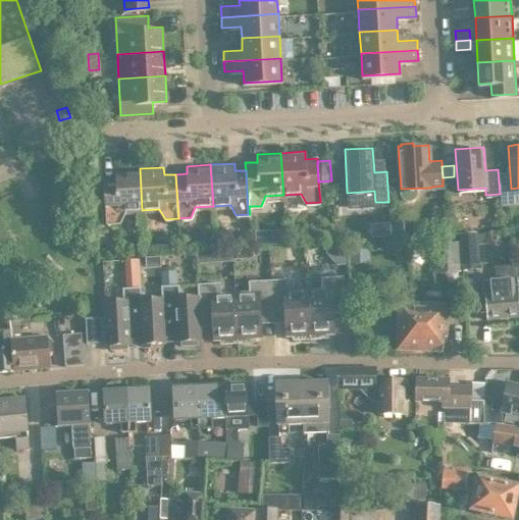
[(142,210),(140,168),(115,170),(116,177),(104,178),(106,222),(119,221),(124,211),(142,210)]
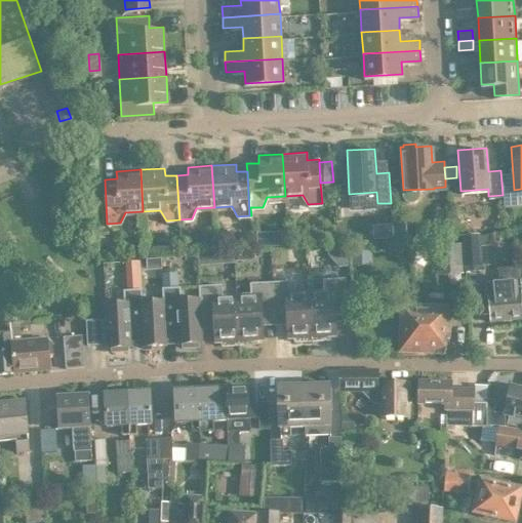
[(392,222),(393,236),(406,235),(405,220),(392,222)]
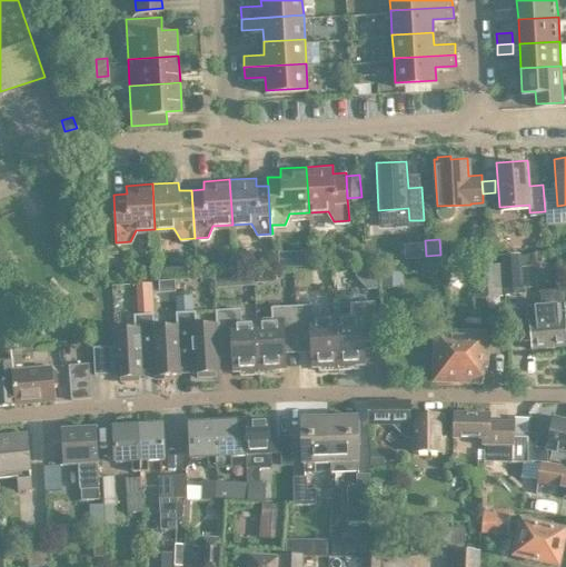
[(500,249),(503,290),(520,289),(517,248),(500,249)]
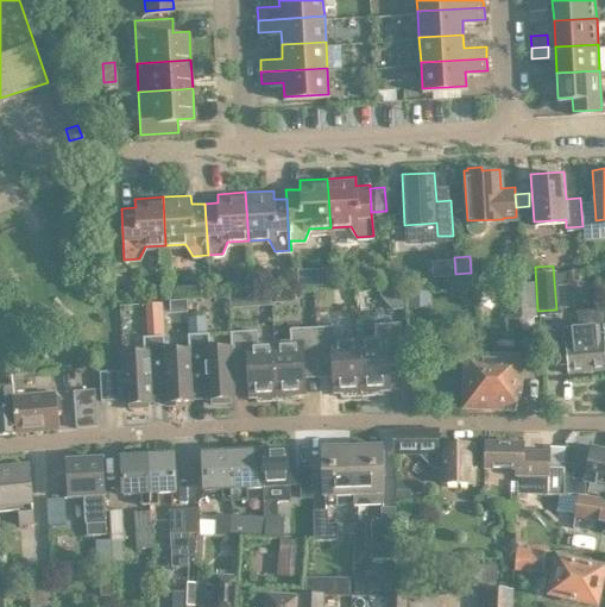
[(310,268),(298,268),(298,285),(310,285),(310,268)]
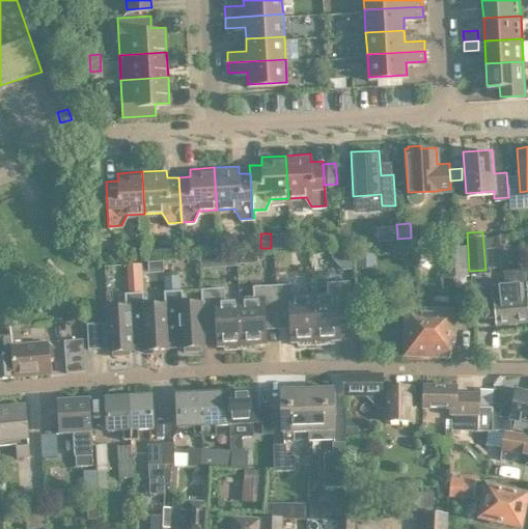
[(132,244),(133,256),(146,255),(146,243),(132,244)]
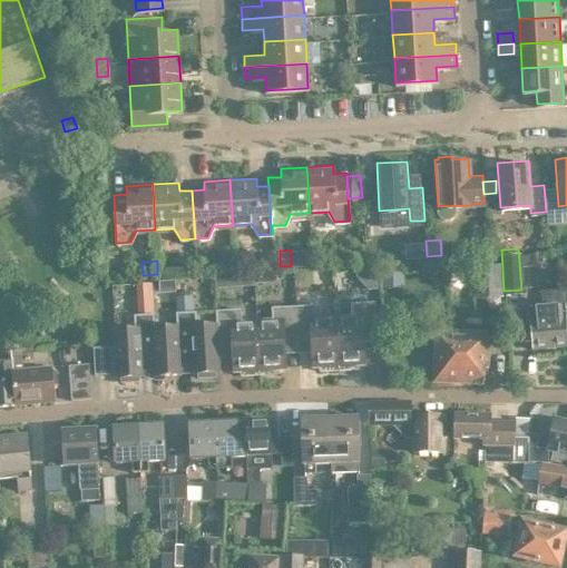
[(473,270),(475,295),(501,294),(500,267),(473,270)]
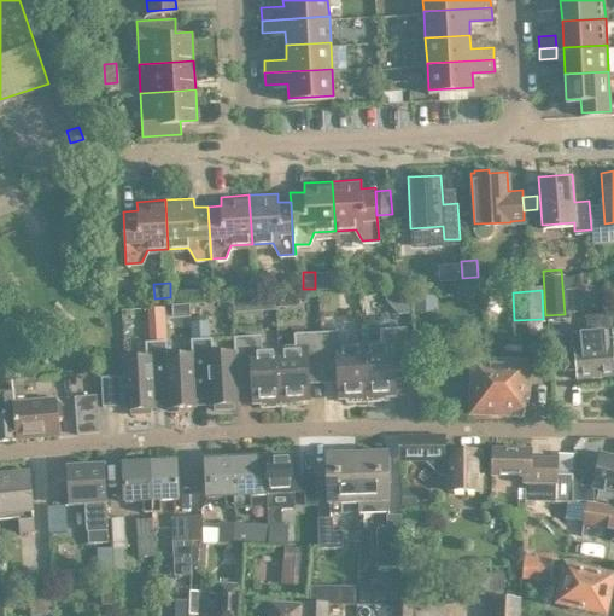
[(425,291),(414,291),(413,309),(425,309),(425,291)]
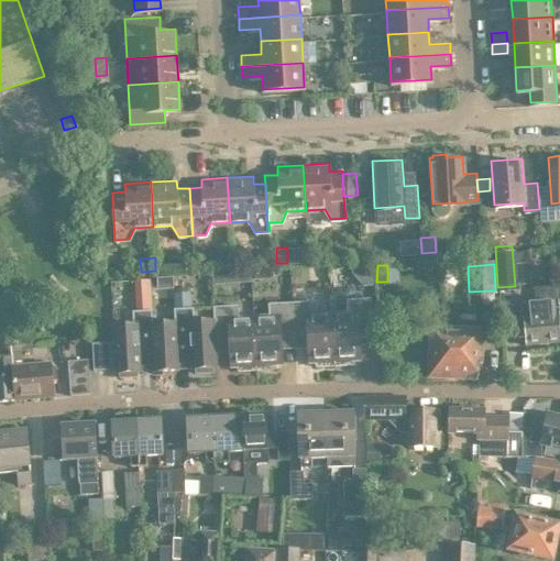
[(232,266),(211,267),(211,281),(233,279),(232,266)]
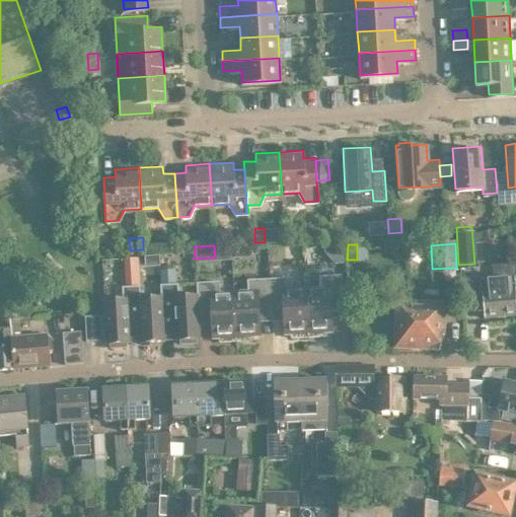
[(239,245),(231,246),(231,254),(240,254),(239,245)]
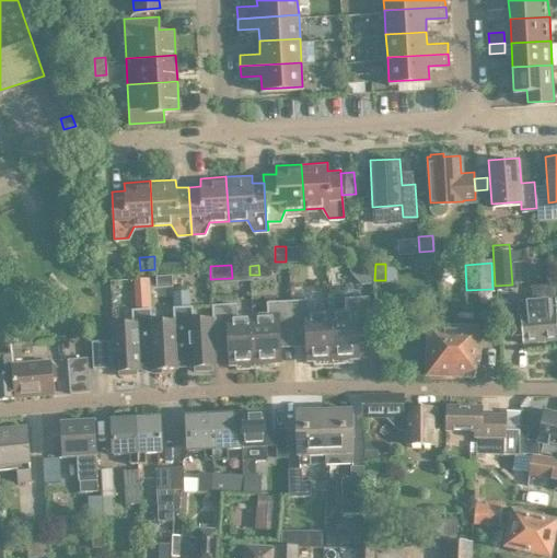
[(155,272),(157,283),(172,283),(172,272),(155,272)]
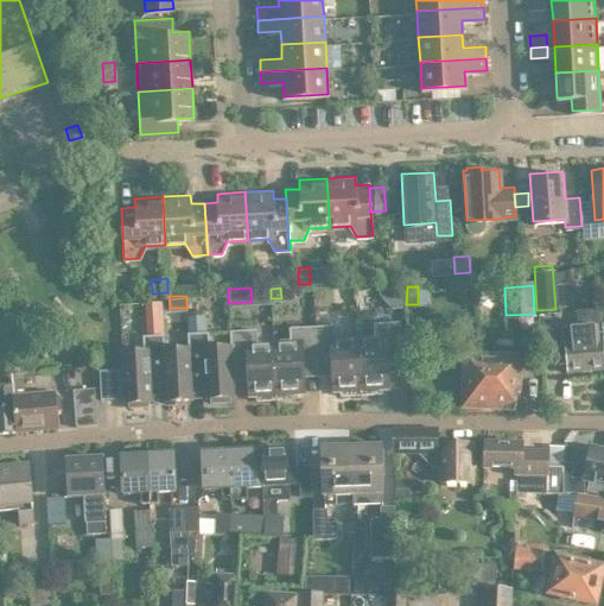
[(564,338),(557,338),(558,358),(565,358),(566,366),(603,364),(603,334),(602,319),(601,303),(576,305),(577,321),(563,322),(564,338)]
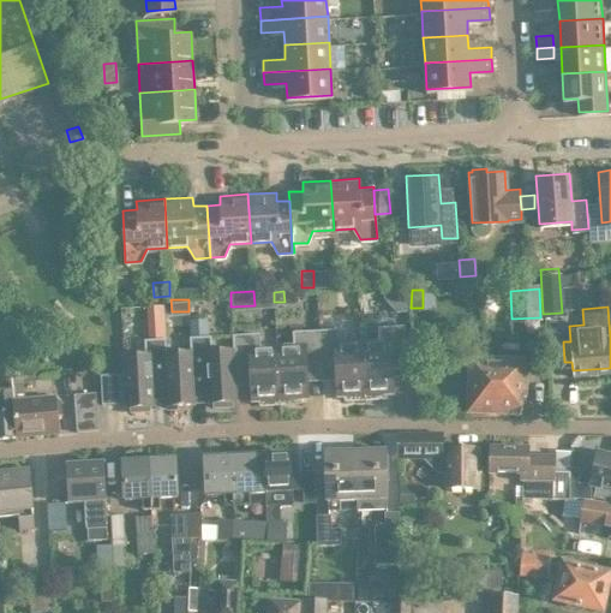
[(189,316),(190,333),(205,332),(204,315),(189,316)]
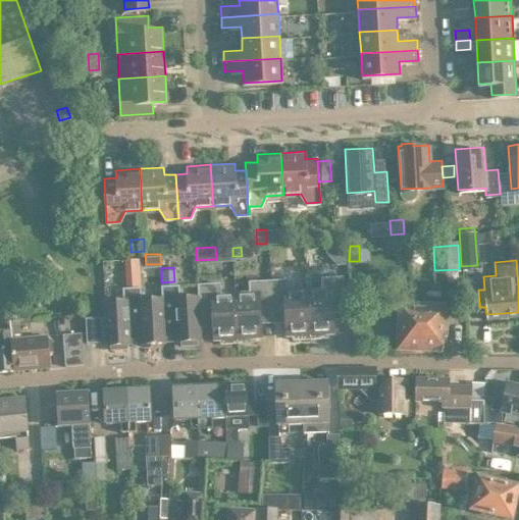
[(322,289),(307,289),(309,338),(327,336),(327,332),(333,332),(332,308),(346,308),(344,275),(321,276),(322,289)]
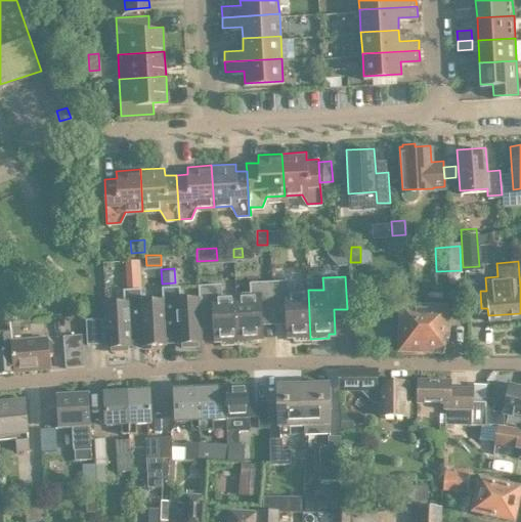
[(294,279),(271,280),(273,312),(286,312),(287,336),(293,336),(293,340),(310,339),(308,290),(294,291),(294,279)]
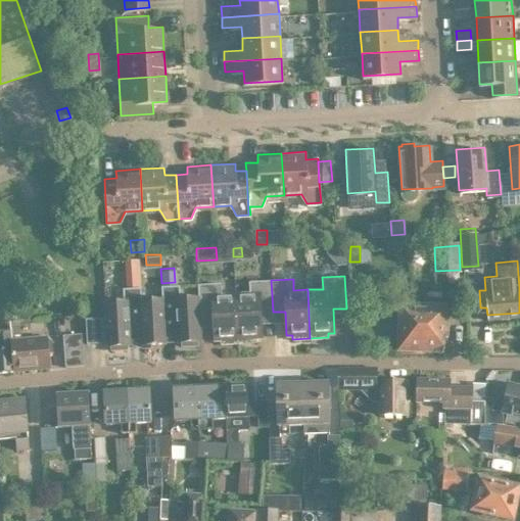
[(249,292),(235,293),(237,342),(255,341),(255,337),(262,337),(260,313),(273,312),(271,280),(248,281),(249,292)]
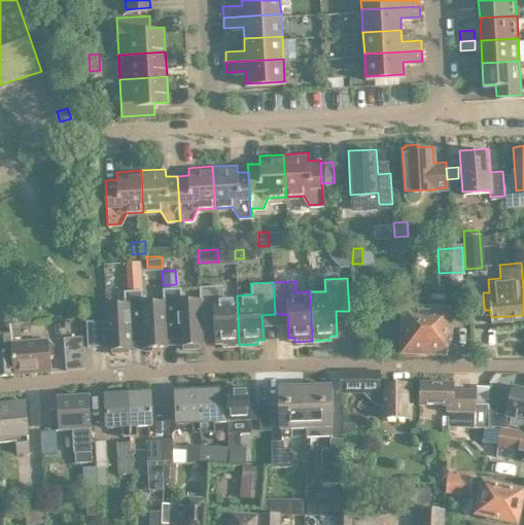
[(199,285),(200,298),(201,318),(214,317),(215,342),(221,342),(221,346),(239,345),(237,295),(222,295),(222,284),(199,285)]
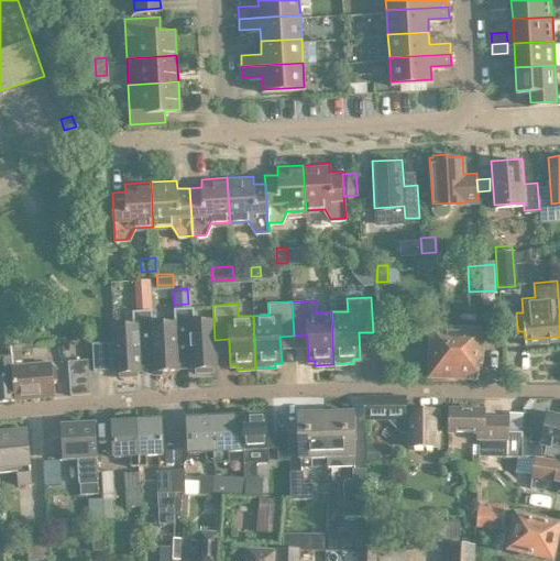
[(182,307),(174,307),(174,320),(175,320),(177,362),(184,362),(190,362),(190,366),(195,366),(195,371),(212,371),(211,366),(216,365),(215,340),(213,318),(194,319),(193,306),(182,307)]
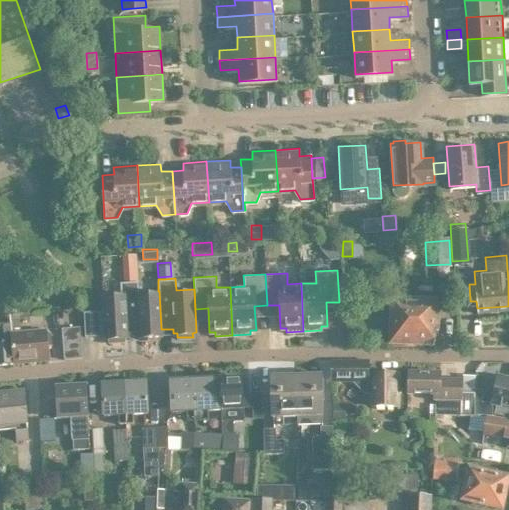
[(120,293),(102,294),(104,337),(108,337),(108,341),(124,340),(123,336),(127,336),(127,331),(133,331),(139,330),(137,292),(138,292),(137,280),(130,280),(120,281),(120,293)]
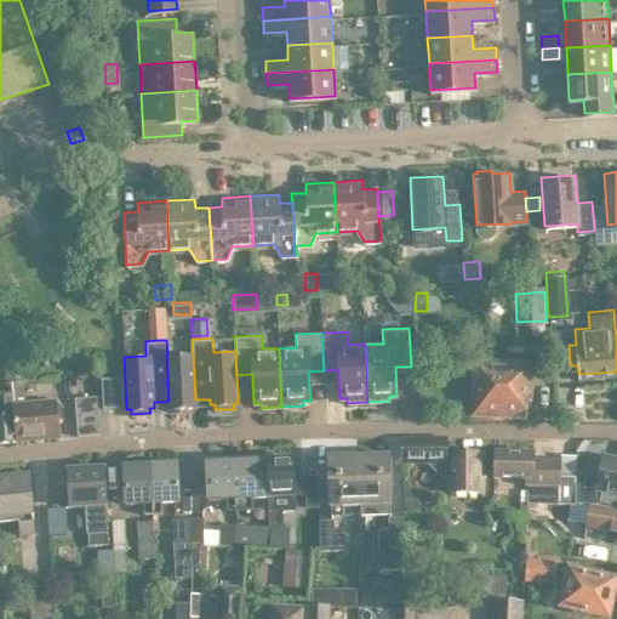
[(167,355),(166,355),(169,401),(169,407),(196,405),(195,399),(193,353),(192,353),(167,355)]
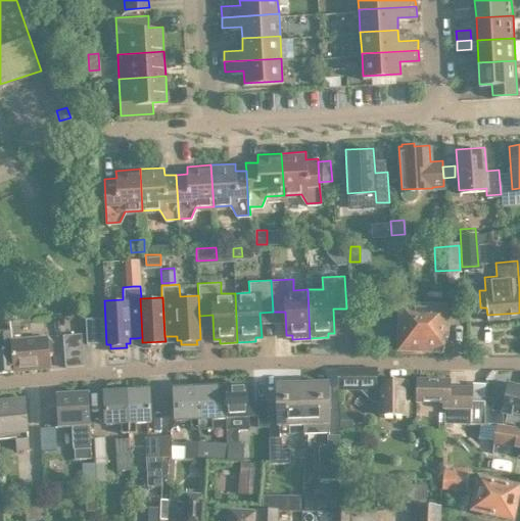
[(446,334),(447,301),(398,299),(396,347),(442,348),(442,334),(446,334)]
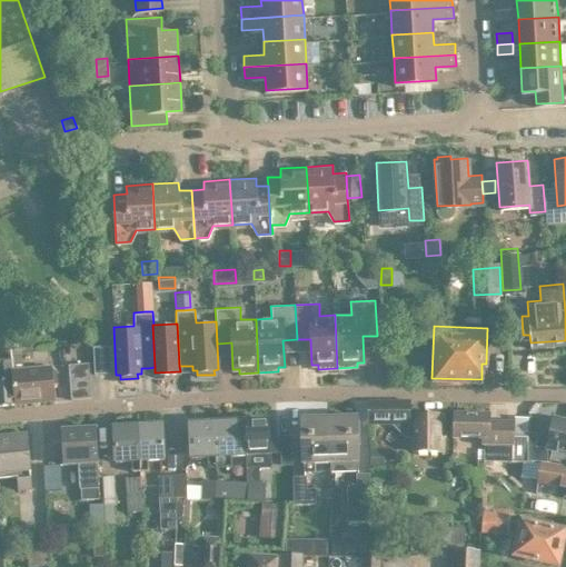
[(92,345),(93,371),(108,370),(107,344),(92,345)]
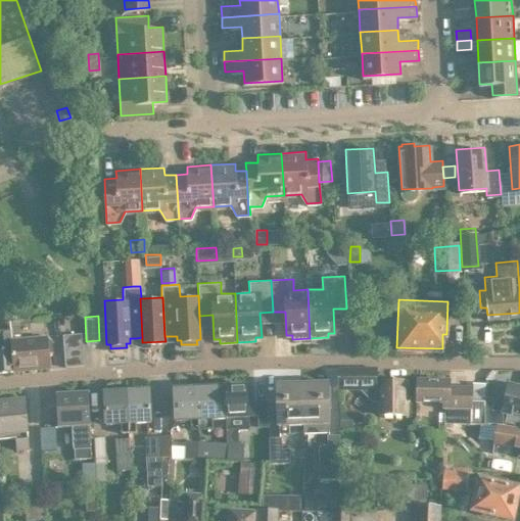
[(10,320),(12,336),(20,336),(19,319),(10,320)]
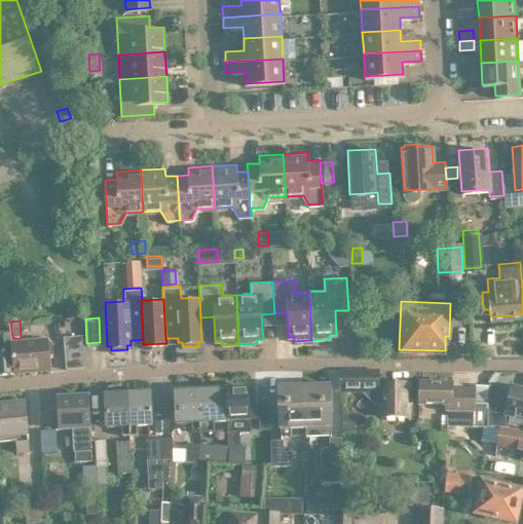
[(64,335),(66,367),(83,366),(81,334),(64,335)]
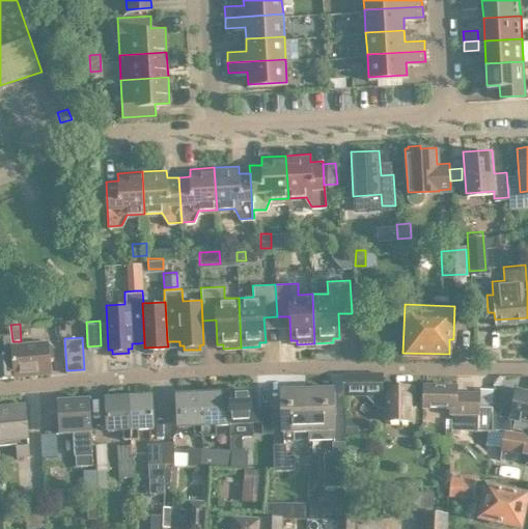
[(52,339),(21,341),(12,341),(15,374),(50,371),(49,356),(53,355),(52,339)]
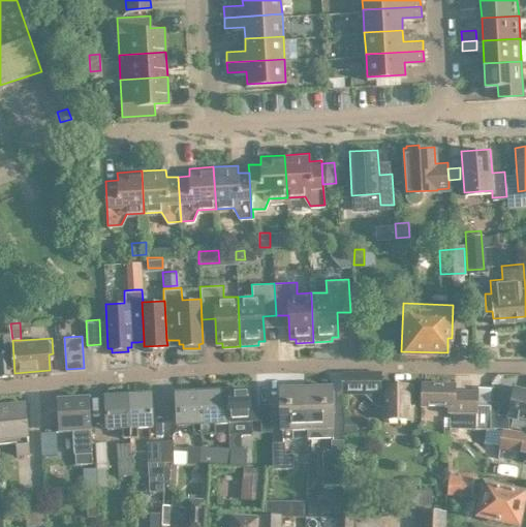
[(0,374),(11,373),(10,350),(0,350),(0,374)]
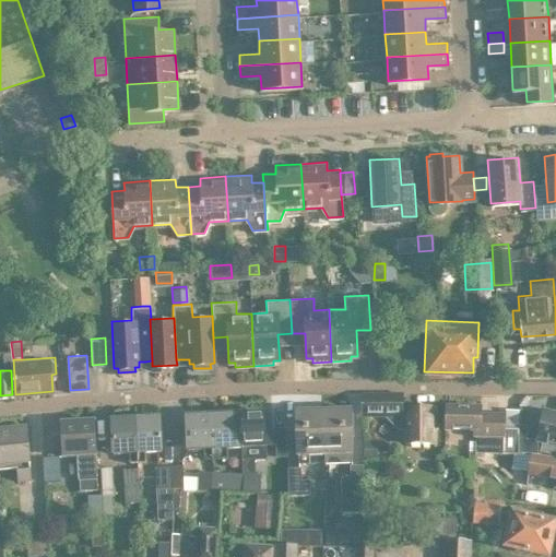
[(406,398),(403,398),(403,392),(361,392),(361,415),(386,415),(397,425),(403,426),(402,440),(436,440),(437,402),(410,402),(409,400),(406,398)]
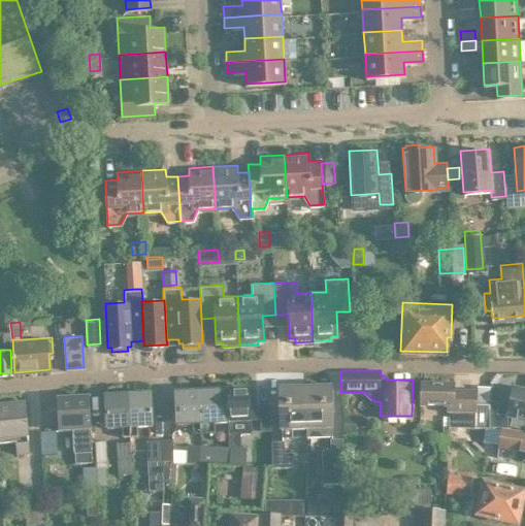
[(420,392),(420,404),(446,404),(445,411),(448,411),(476,412),(476,425),(488,426),(489,401),(476,400),(476,391),(454,391),(454,383),(420,383),(420,392)]
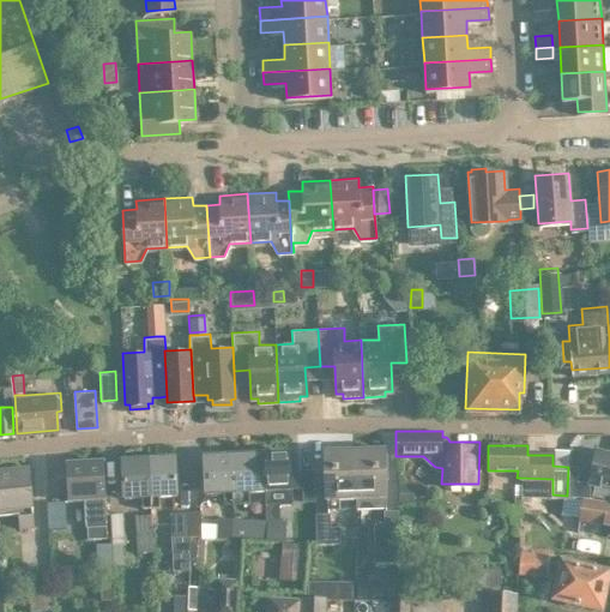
[(385,448),(354,449),(355,472),(355,497),(356,497),(356,508),(384,507),(382,497),(386,497),(385,471),(385,448)]
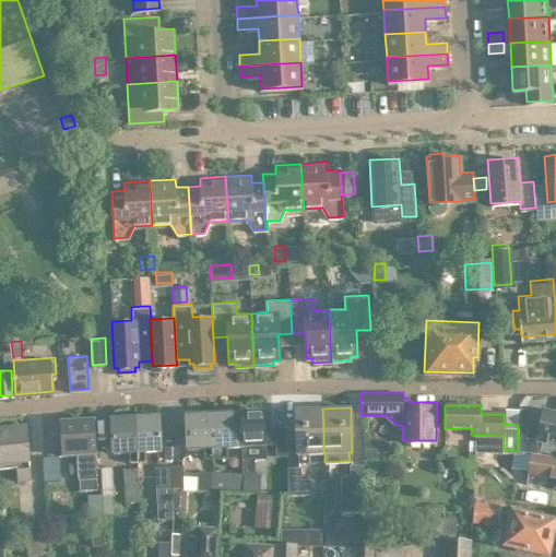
[(322,409),(295,410),(295,430),(296,461),(308,461),(308,453),(323,452),(323,429),(322,409)]
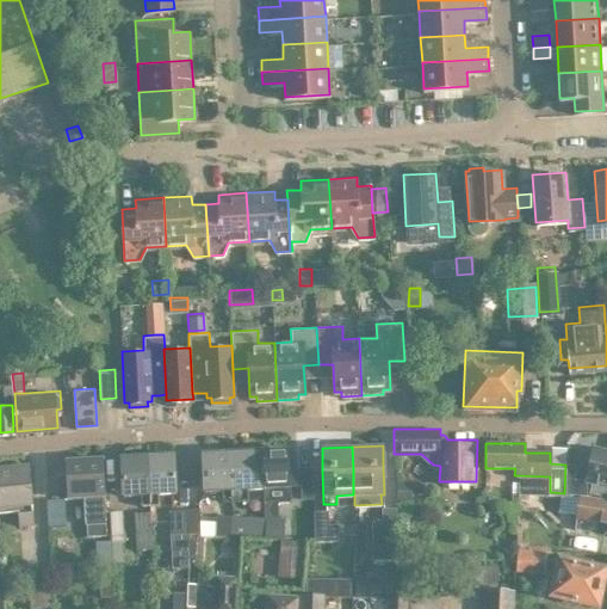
[(606,449),(593,447),(586,480),(606,484),(606,449)]
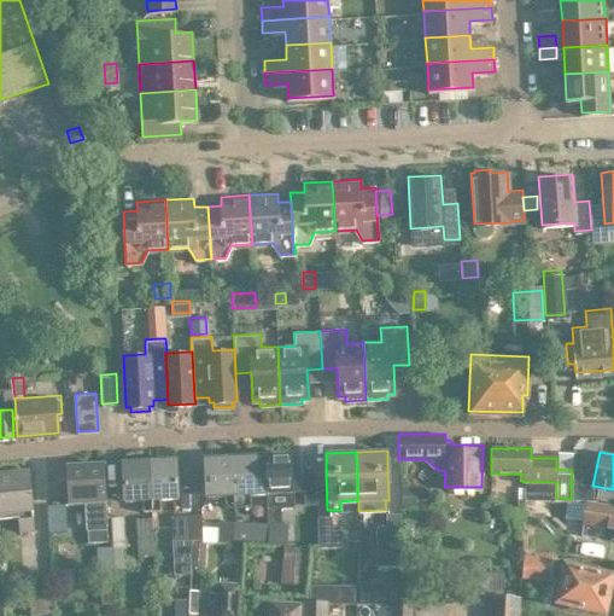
[(291,454),(263,455),(265,493),(265,504),(275,504),(275,493),(292,492),(291,454)]
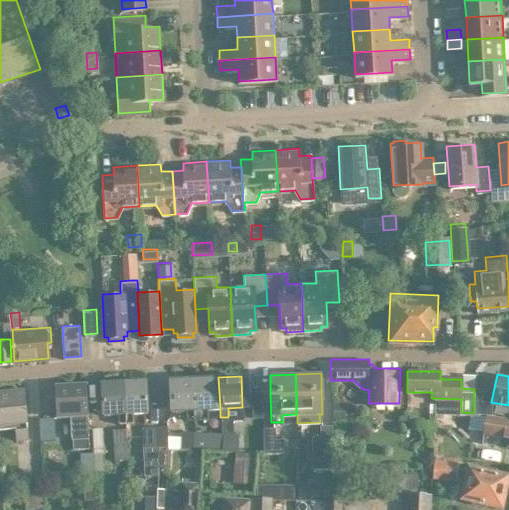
[(218,377),(194,378),(197,420),(207,419),(206,409),(220,408),(218,377)]
